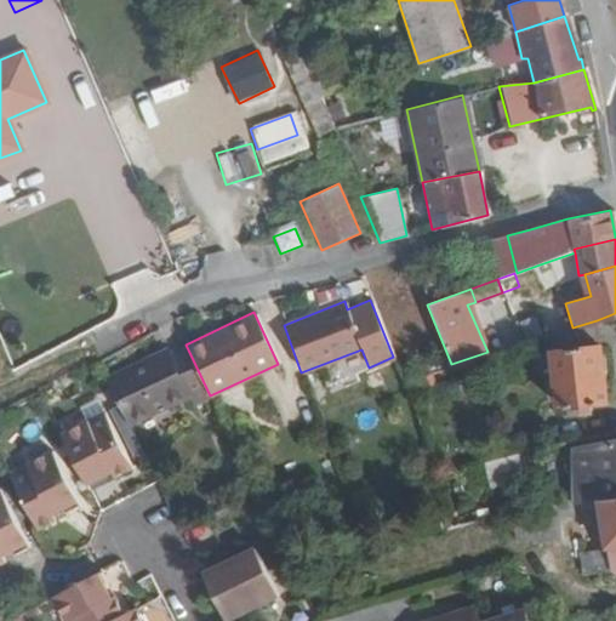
[(572,328),(548,336),(557,408),(565,406),(566,416),(591,414),(588,404),(605,402),(597,320),(572,328)]
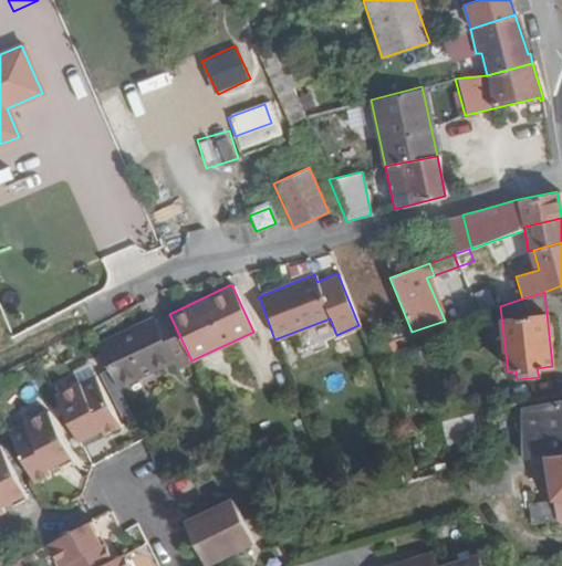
[(134,329),(97,347),(116,387),(170,360),(174,368),(191,360),(169,314),(154,321),(152,316),(132,326),(134,329)]
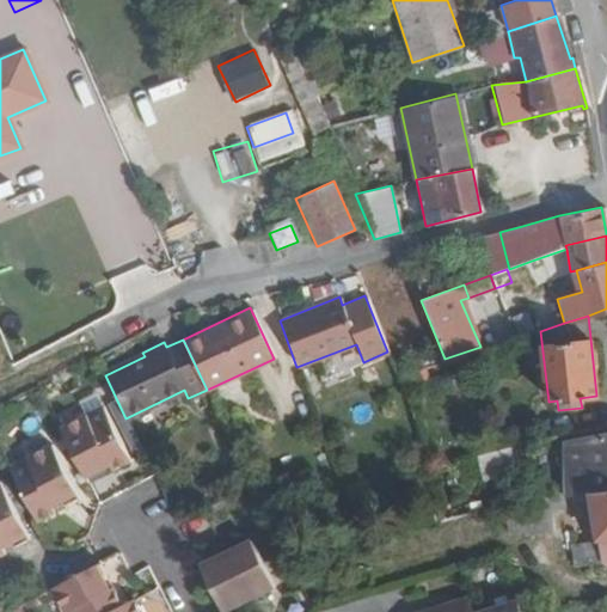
[(145,356),(142,353),(103,371),(105,375),(145,356)]
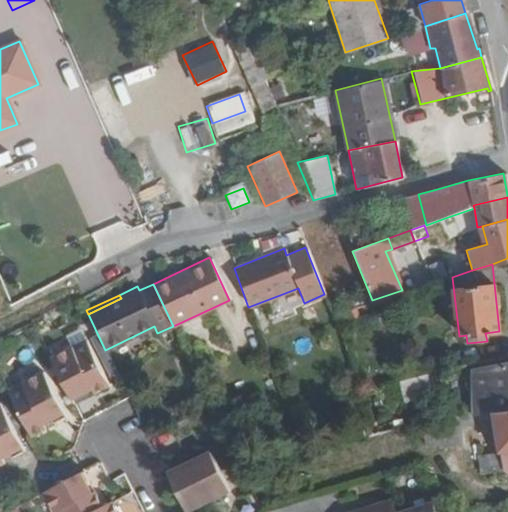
[(69,346),(71,349),(84,342),(83,339),(69,346)]
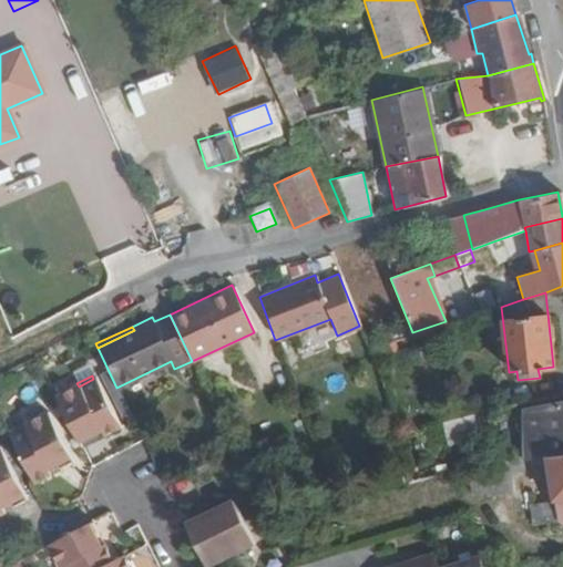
[(102,434),(119,426),(93,379),(79,387),(77,383),(52,397),(77,442),(99,430),(102,434)]
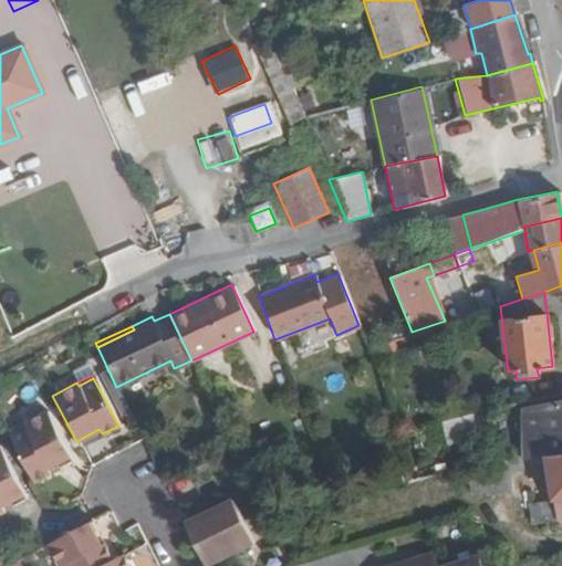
[(561,400),(520,409),(520,415),(512,415),(512,428),(520,428),(521,457),(544,456),(561,454),(561,400)]
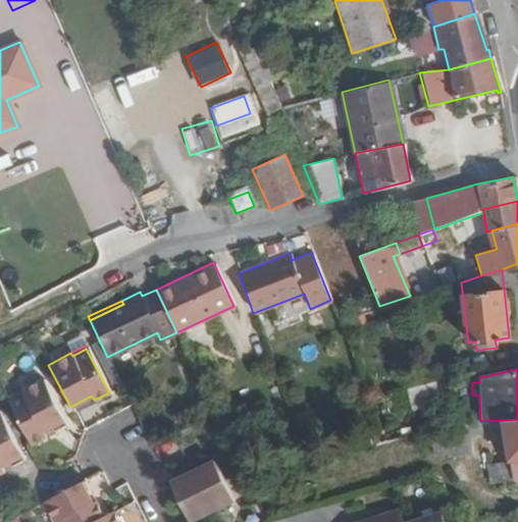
[(41,378),(19,389),(21,395),(7,402),(30,444),(46,435),(43,431),(63,420),(41,378)]
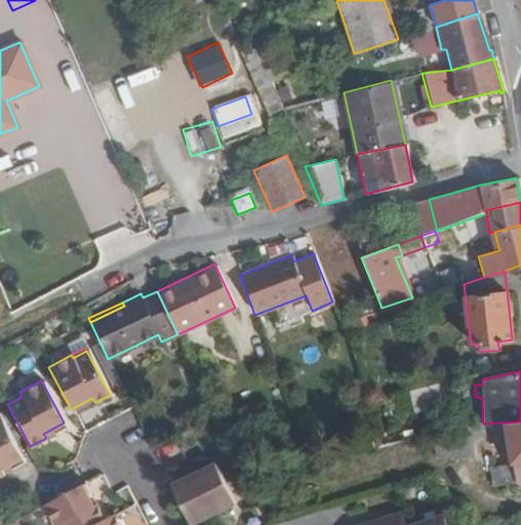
[(441,380),(407,390),(413,411),(447,402),(441,380)]
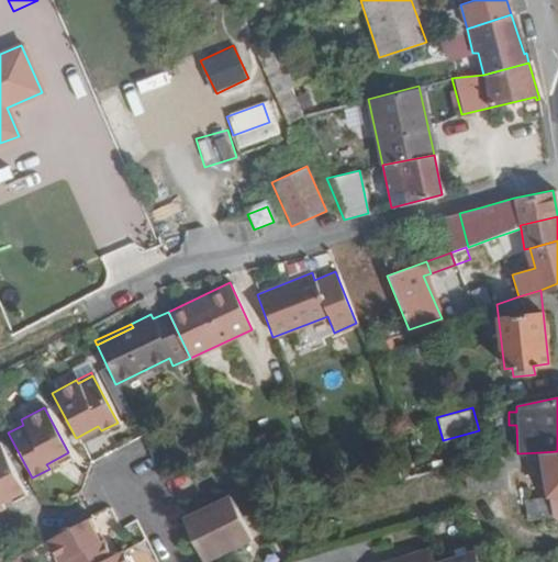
[(21,419),(6,428),(8,433),(23,425),(21,419)]
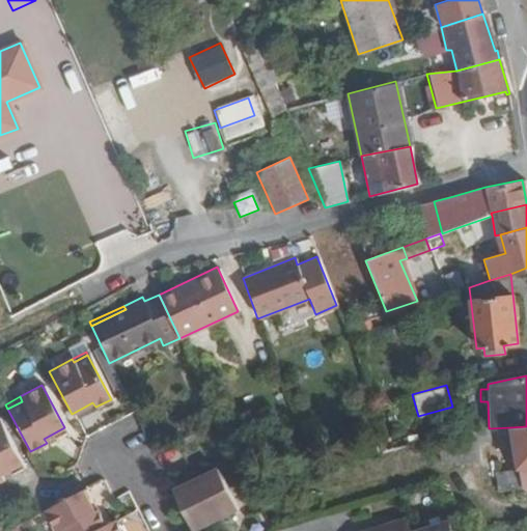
[(74,418),(95,407),(92,402),(72,414),(74,418)]
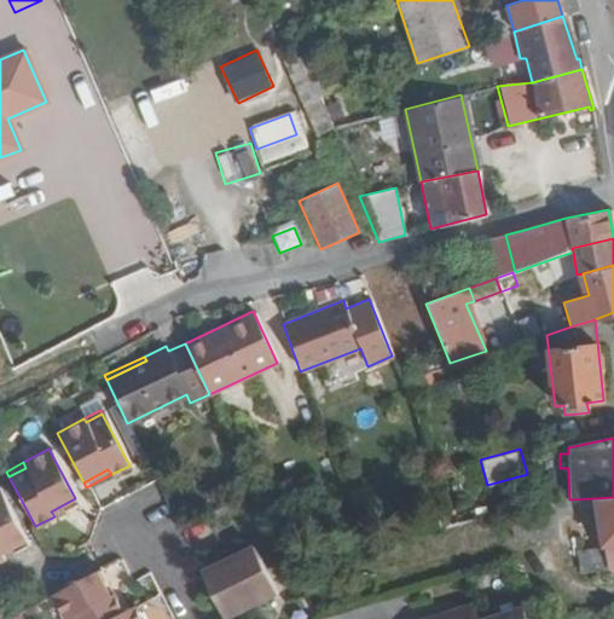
[(0,560),(4,559),(1,553),(24,541),(0,493),(0,560)]
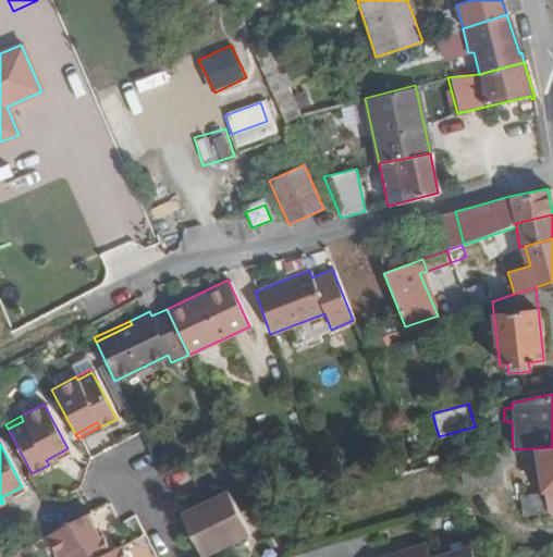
[(552,447),(536,448),(543,493),(547,511),(552,516),(552,447)]
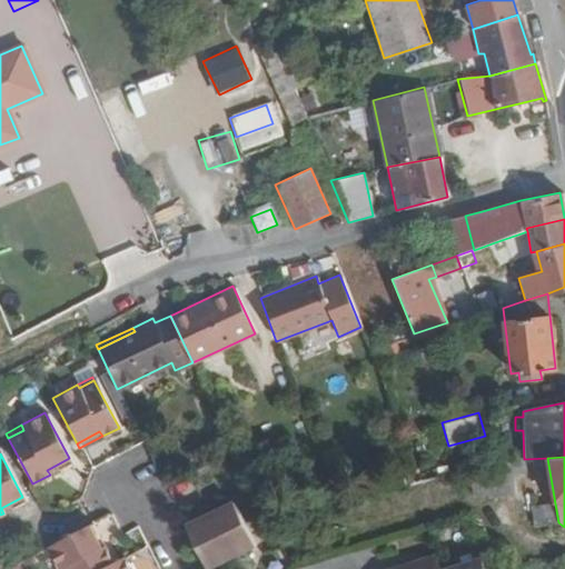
[(47,470),(50,475),(71,463),(69,458),(47,470)]
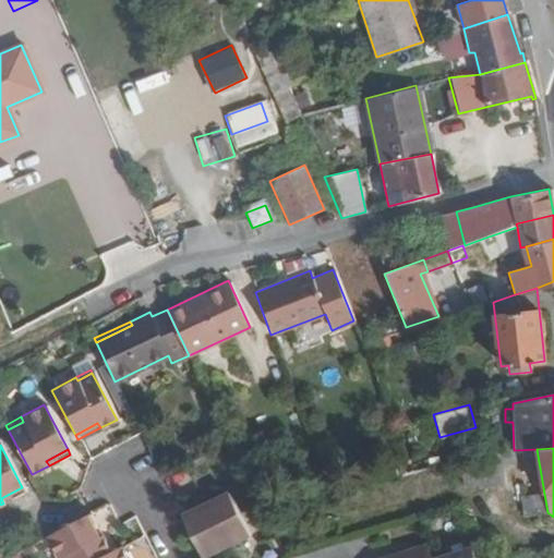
[(22,487),(1,498),(3,504),(25,493),(22,487)]
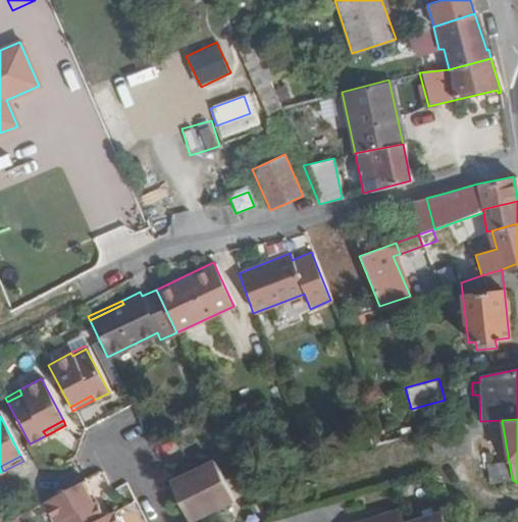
[(212,460),(167,481),(188,521),(232,500),(212,460)]
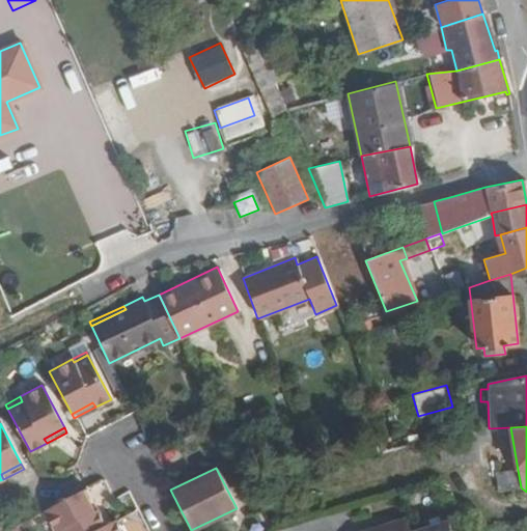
[(521,487),(518,470),(494,472),(496,490),(521,487)]
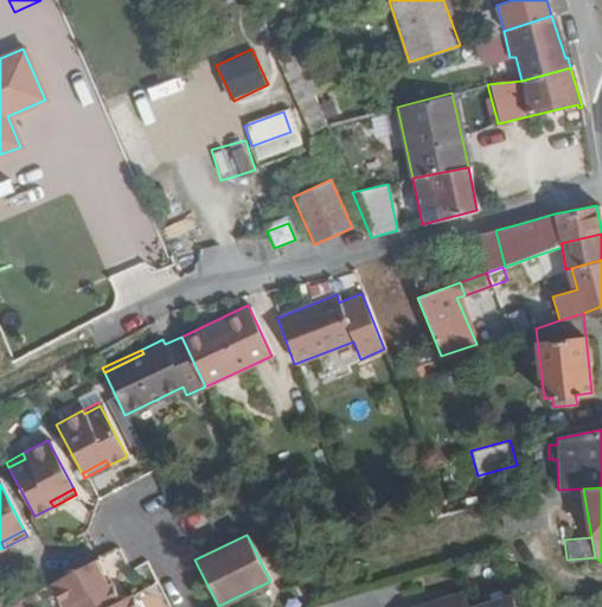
[(96,556),(93,558),(106,583),(109,582),(96,556)]
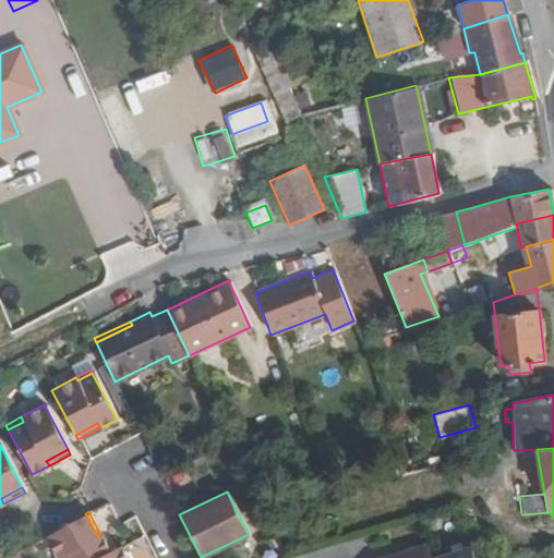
[(85,513),(45,535),(56,557),(60,557),(62,557),(95,557),(109,550),(100,535),(97,536),(85,513)]
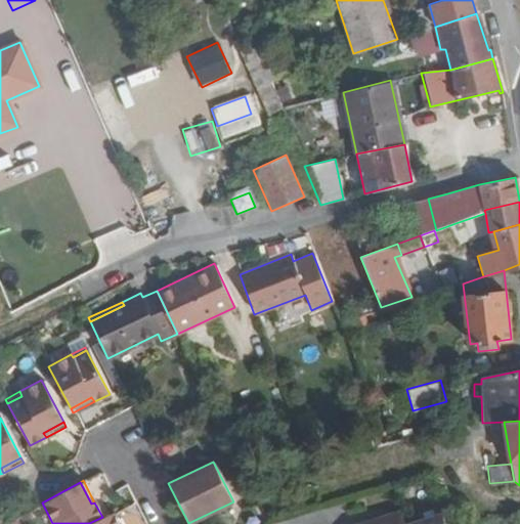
[(402,523),(398,511),(383,516),(385,523),(402,523)]
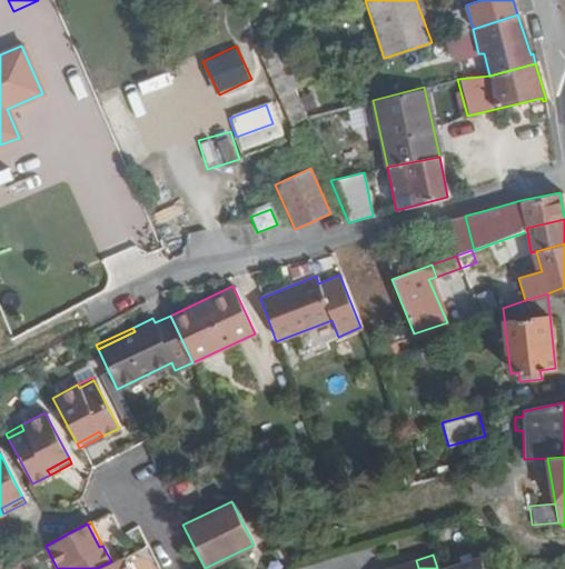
[(111,561),(97,568),(128,568),(121,556),(111,561)]
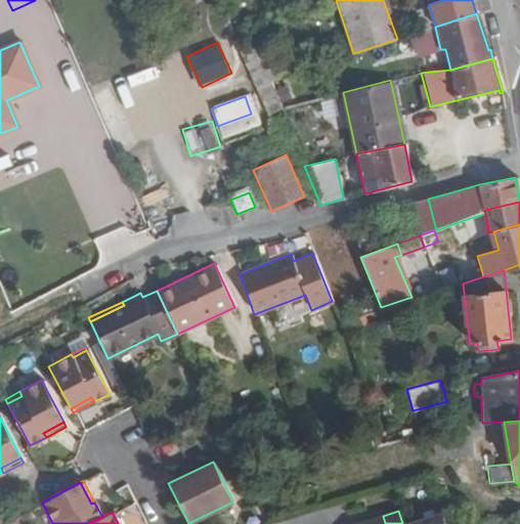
[(385,523),(383,516),(353,523),(445,523),(442,513),(405,523),(385,523)]
